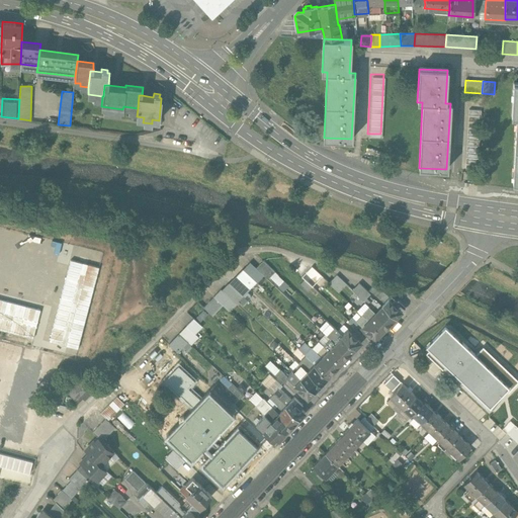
[(479,105),(466,105),(463,166),(476,166),(479,105)]
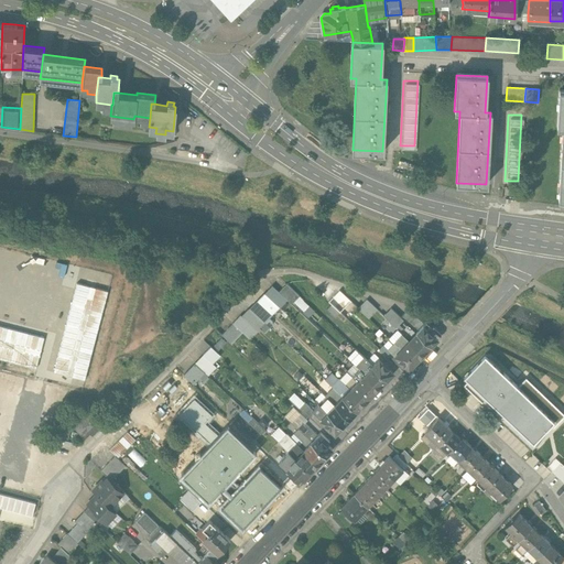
[(107,293),(76,284),(53,373),(84,381),(107,293)]
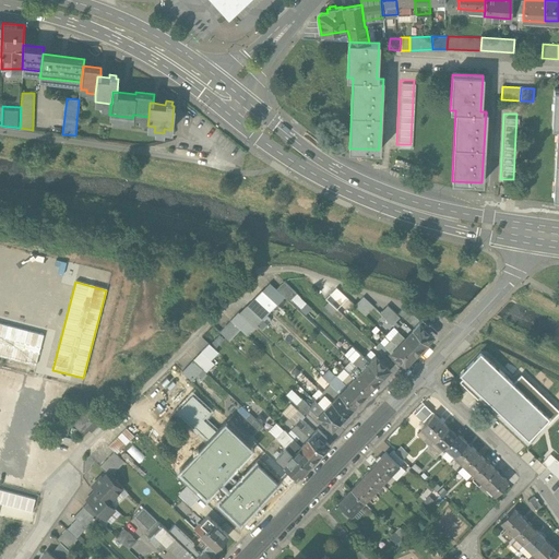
[(300,298),(284,282),(276,290),(284,298),(288,302),(290,300),(295,304),(300,298)]
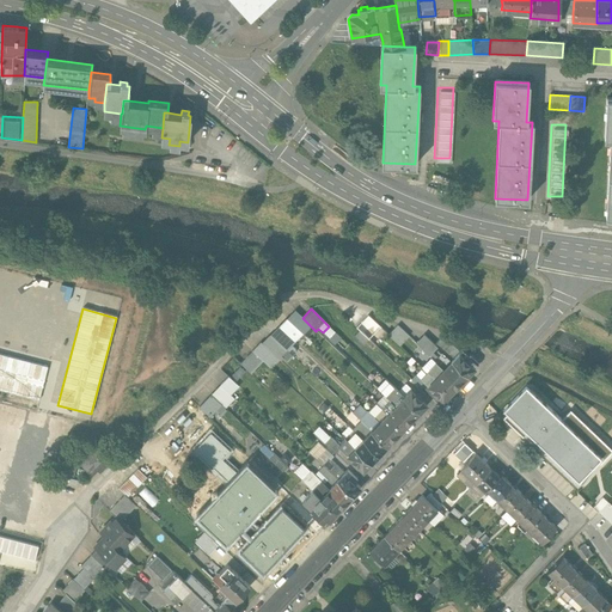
[(303,318),(295,311),(287,319),(303,335),(311,326),(303,318)]
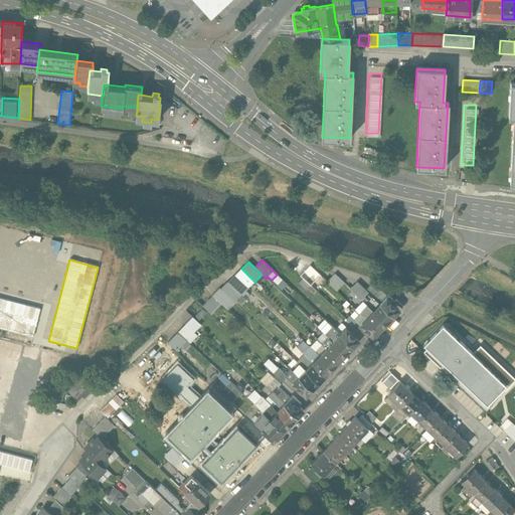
[(320,275),(310,266),(300,276),(310,286),(320,275)]
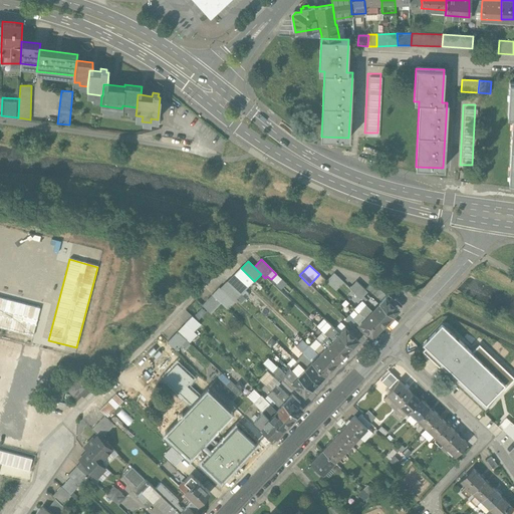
[(254,281),(241,268),(234,275),(244,284),(248,288),(255,281),(254,281)]
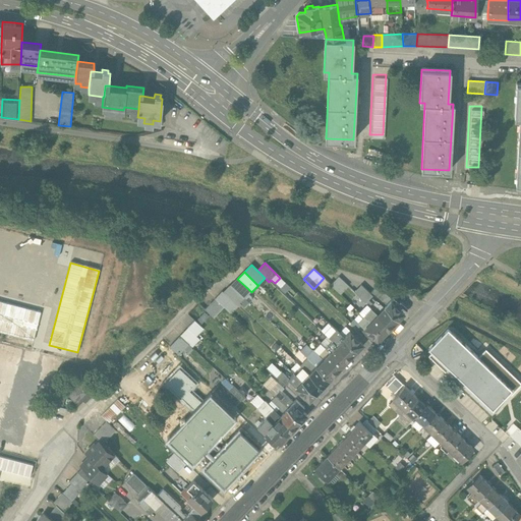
[(338,278),(335,276),(329,283),(337,290),(344,283),(338,278)]
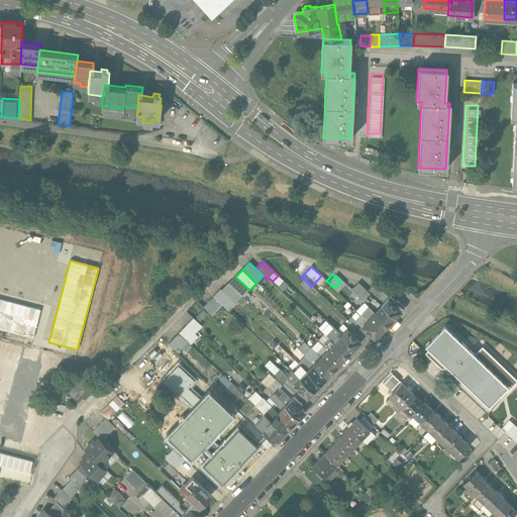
[(245,286),(235,277),(228,284),(238,293),(245,286)]
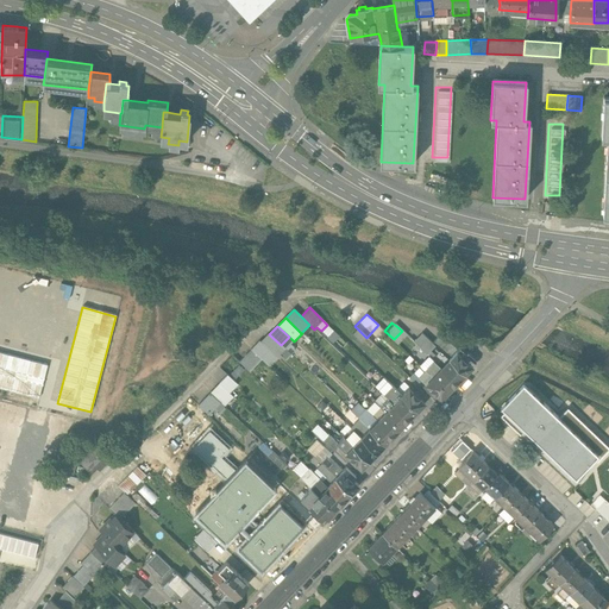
[(422,333),(414,341),(427,355),(435,346),(422,333)]
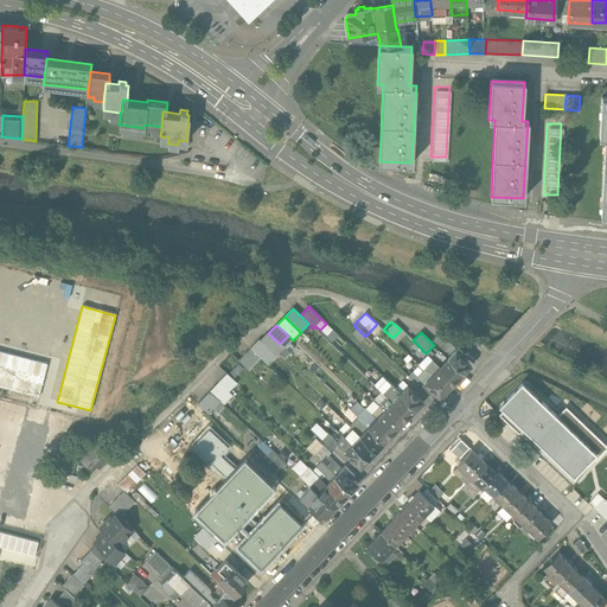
[(280,344),(268,333),(261,342),(267,349),(276,356),(283,347),(280,344)]
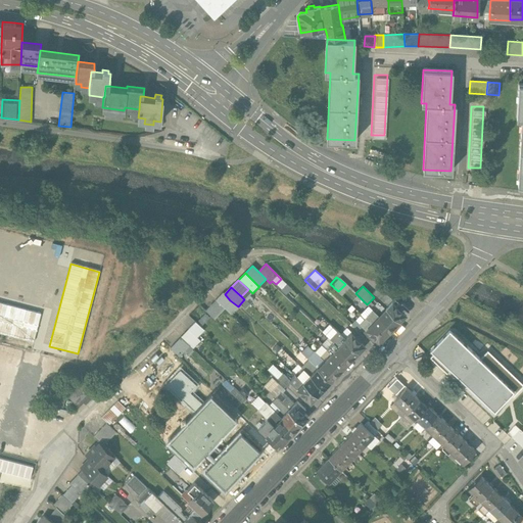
[(393,301),(385,293),(376,290),(372,294),(382,304),(386,308),(392,302),(405,314),(409,310),(402,303),(401,305),(395,299),(393,301)]
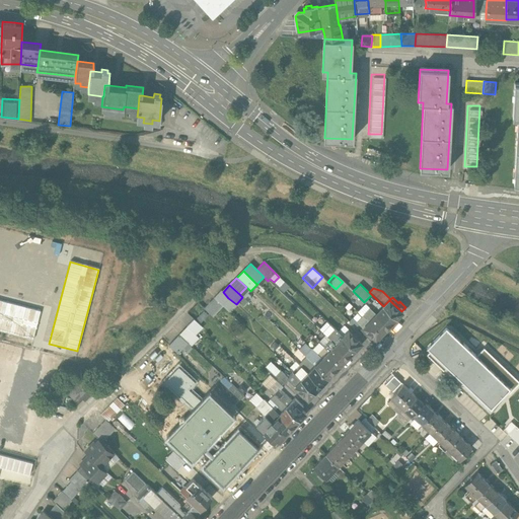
[(222,292),(221,291),(215,298),(224,306),(226,304),(224,302),(228,298),(223,292),(222,292)]
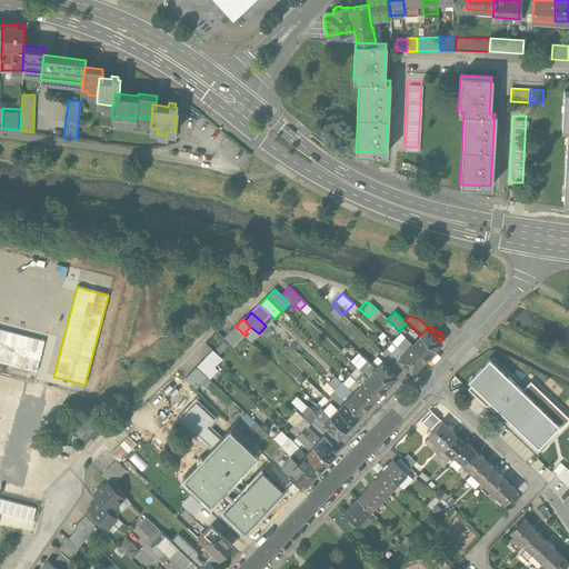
[(245,337),(235,327),(223,339),(233,348),(245,337)]
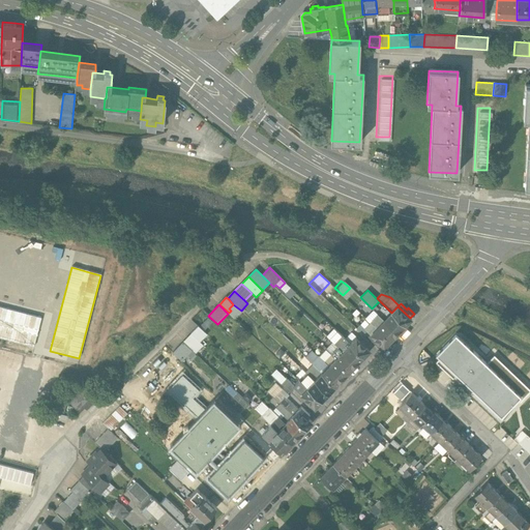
[(41,318),(0,306),(0,337),(34,347),(41,318)]
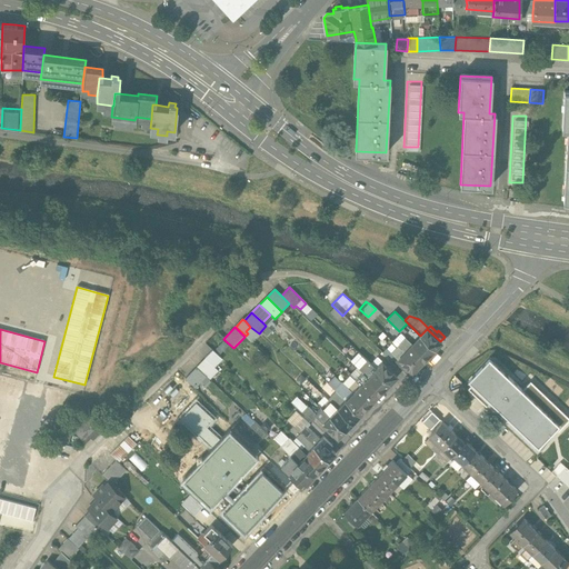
[(420,336),(435,350),(441,342),(440,341),(427,329),(420,336)]
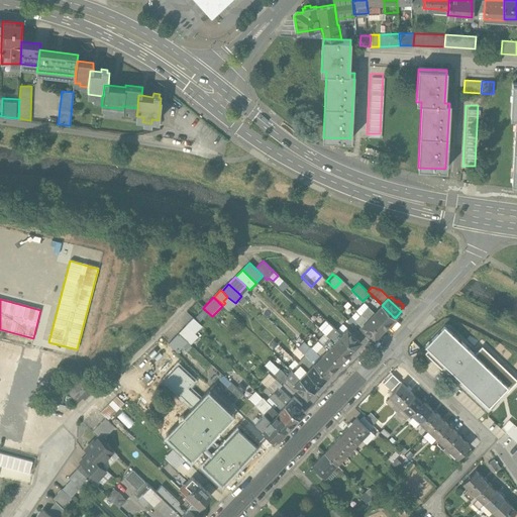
[(378,301),(371,309),(375,312),(382,305),(378,301)]
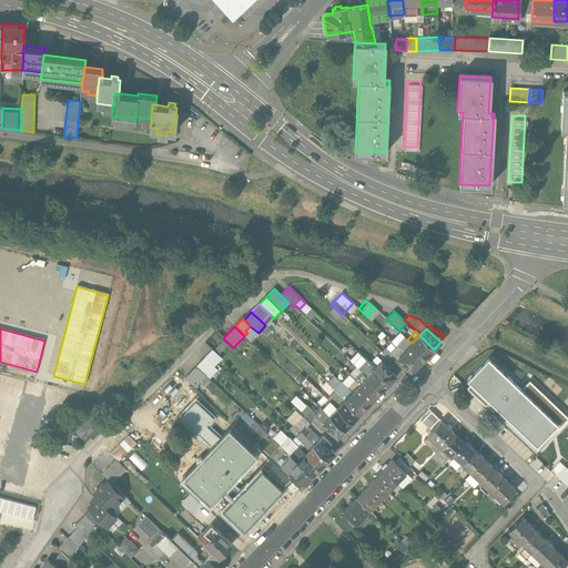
[(434,350),(419,335),(412,343),(426,357),(434,350)]
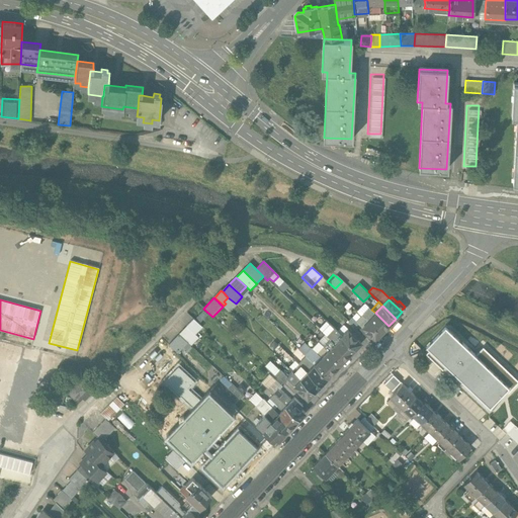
[(371,310),(369,308),(362,315),(364,317),(368,321),(381,333),(389,326),(375,313),(371,310)]
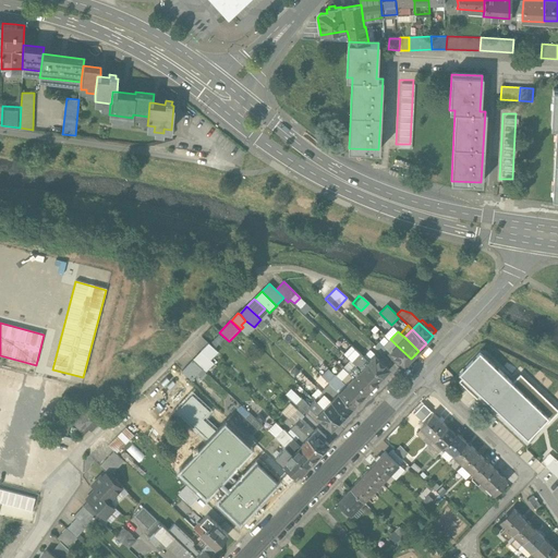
[(392,341),(386,348),(390,352),(397,346),(392,341)]
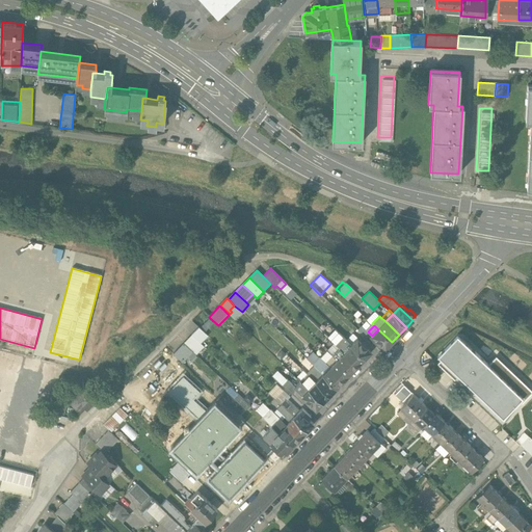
[(378,329),(372,336),(369,339),(377,346),(379,343),(386,348),(392,342),(378,329)]
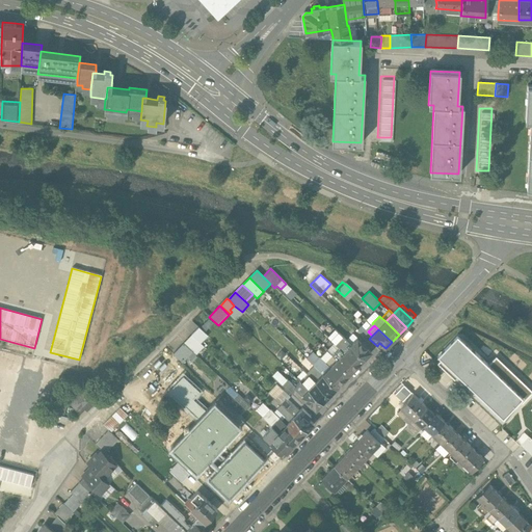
[(347,342),(339,334),(331,341),(344,353),(357,366),(365,358),(351,346),(347,342)]
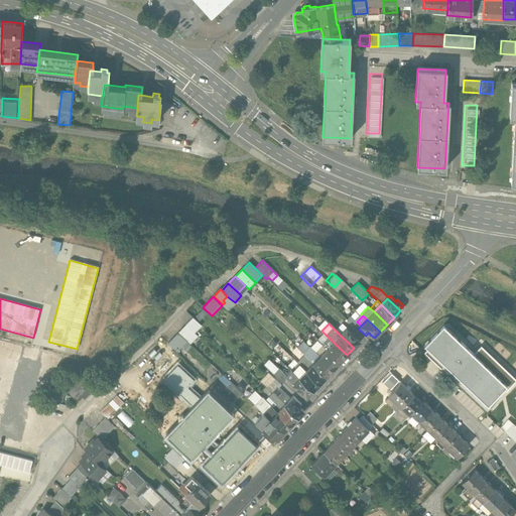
[(443,325),(424,345),(427,348),(423,352),(433,362),(437,358),(488,405),(503,389),(506,391),(515,380),(515,379),(481,346),(473,354),(457,338),(458,337),(447,328),(446,328),(443,325)]
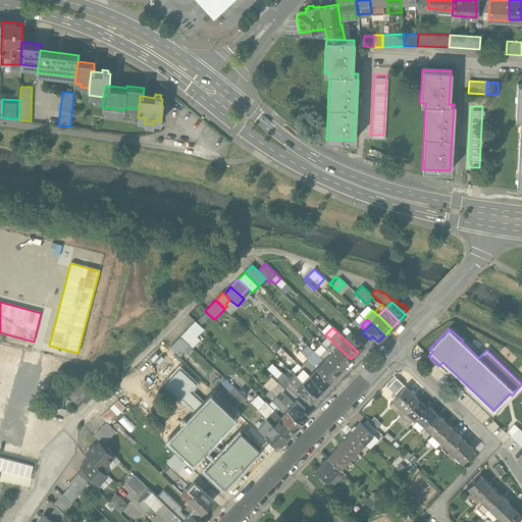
[(197,337),(188,329),(180,336),(190,346),(197,337)]
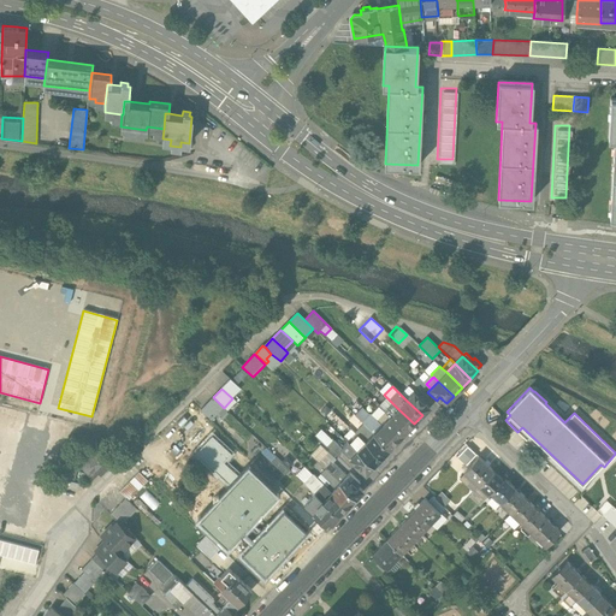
[(430,408),(414,392),(414,394),(409,389),(402,396),(407,401),(422,415),(430,408)]
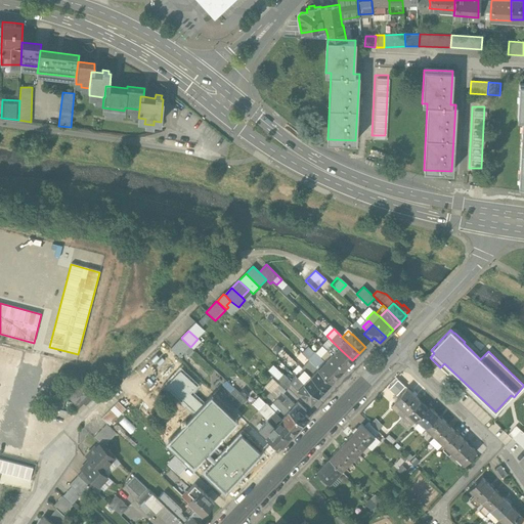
[(181,338),(171,349),(179,358),(190,347),(181,338)]
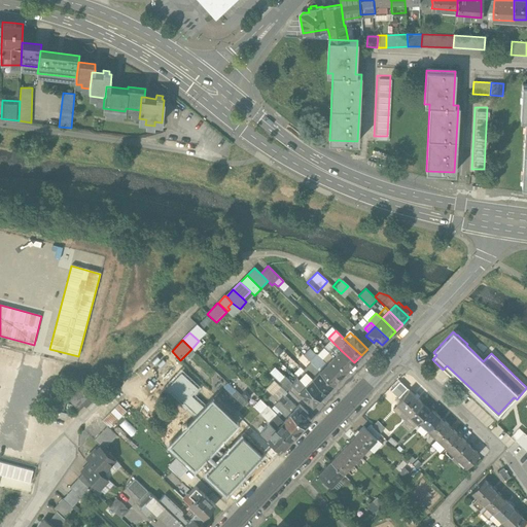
[(337,346),(329,353),(334,357),(341,350),(337,346)]
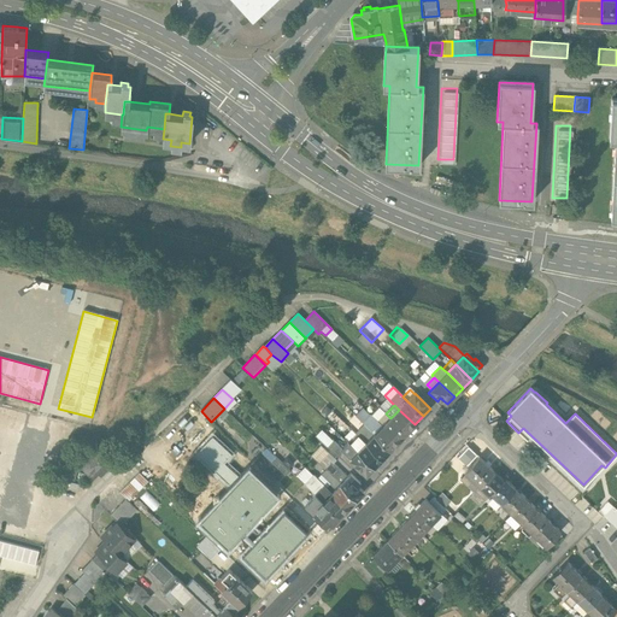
[(399,410),(391,418),(406,433),(415,424),(399,410)]
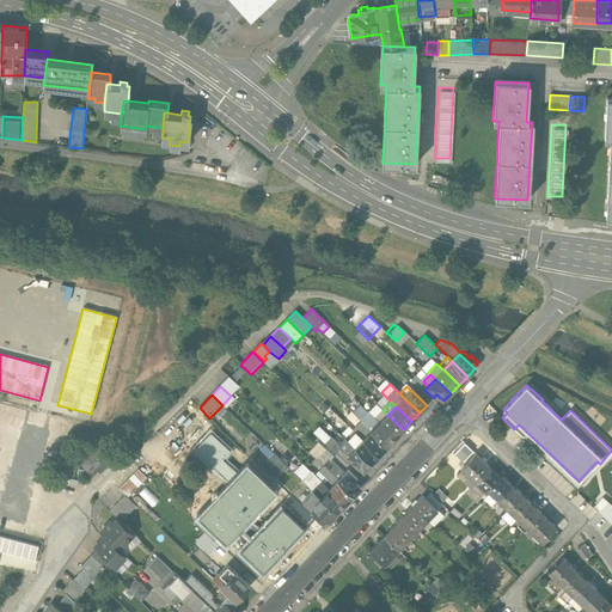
[(383,410),(375,418),(380,423),(387,415),(383,410)]
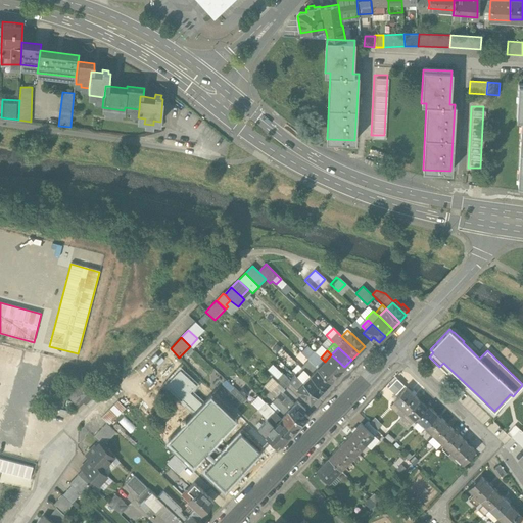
[(344,367),(331,354),(325,362),(338,374),(344,367)]
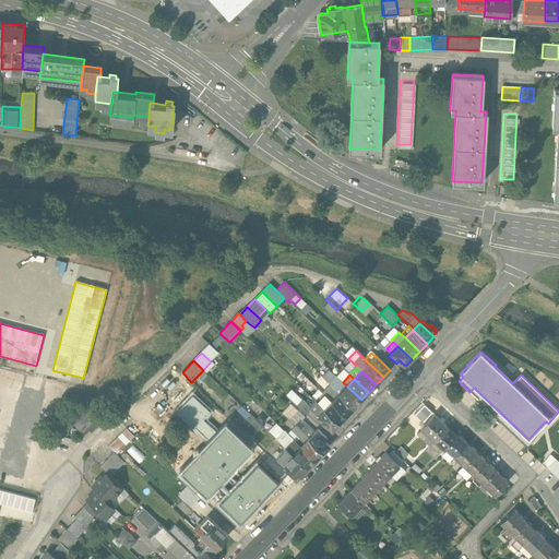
[(347,387),(343,382),(335,390),(340,394),(347,387)]
